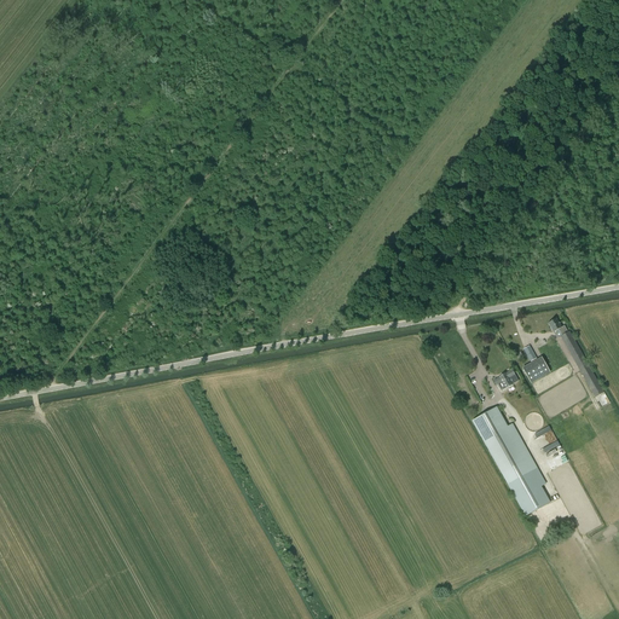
[(549,323),(554,333),(559,330),(562,335),(561,336),(595,398),(605,392),(570,331),(568,333),(565,325),(561,328),(556,318),(549,323)]
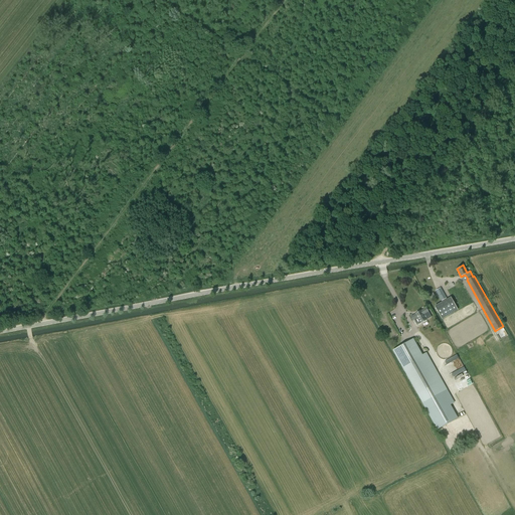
[(441,288),(436,291),(443,302),(445,301),(445,299),(447,298),(441,288)]
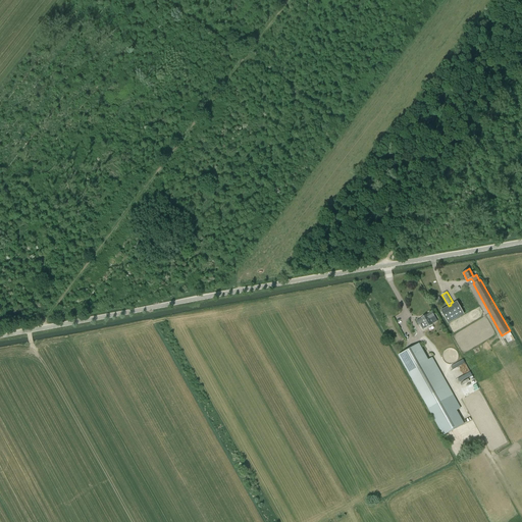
[(449,306),(440,310),(448,323),(464,314),(457,301),(451,305),(449,306)]
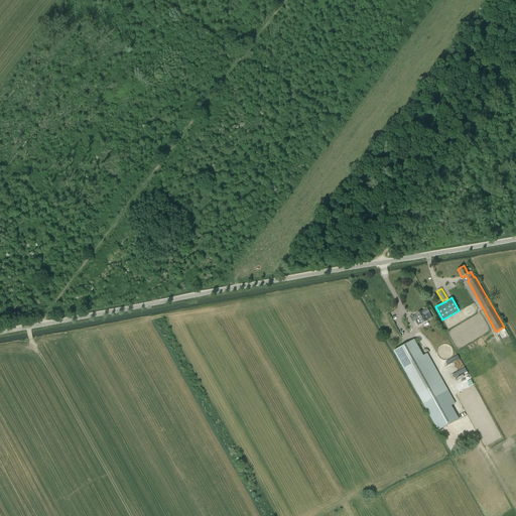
[(411,317),(414,321),(415,320),(418,326),(421,324),(427,320),(432,317),(427,308),(421,311),(420,310),(417,312),(418,313),(411,317)]
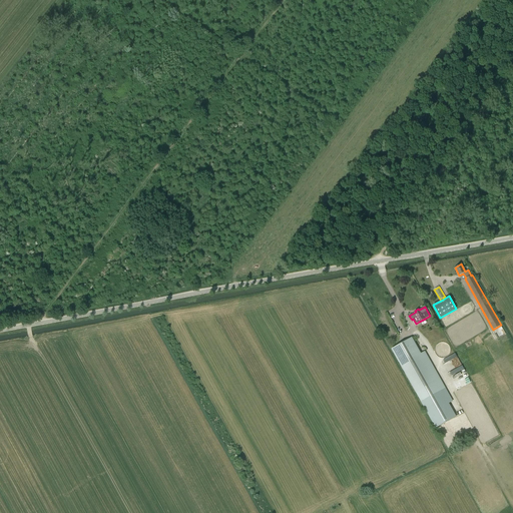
[(411,338),(392,349),(437,427),(455,417),(411,338)]
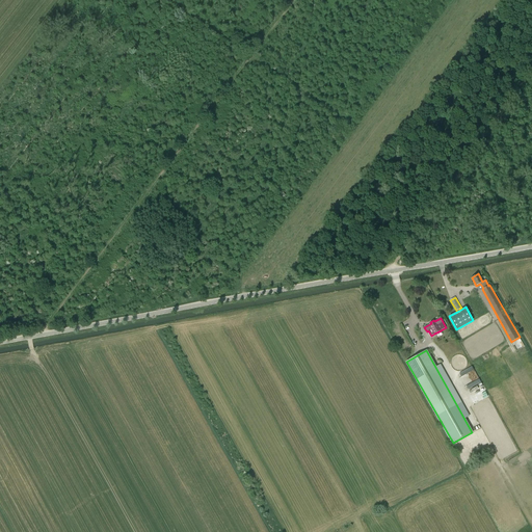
[(474,370),(472,366),(459,373),(461,377),(474,370)]
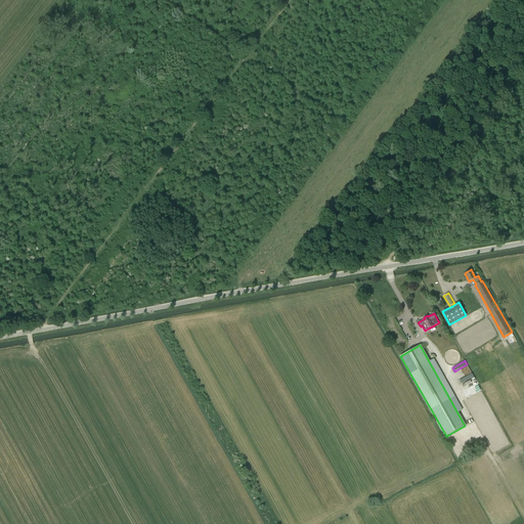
[(460,380),(462,384),(474,377),(472,374),(460,380)]
